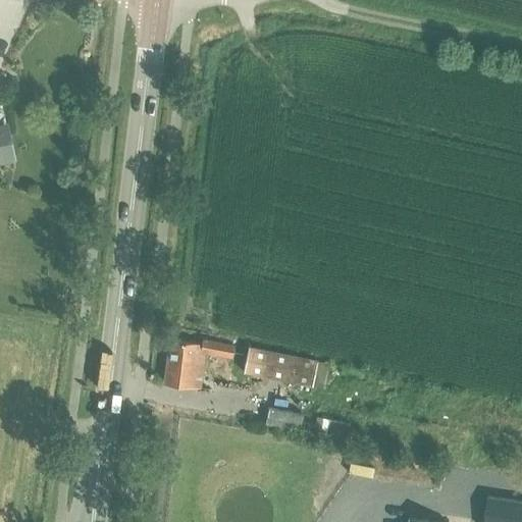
[(0,159),(9,158),(4,129),(0,129),(0,159)]
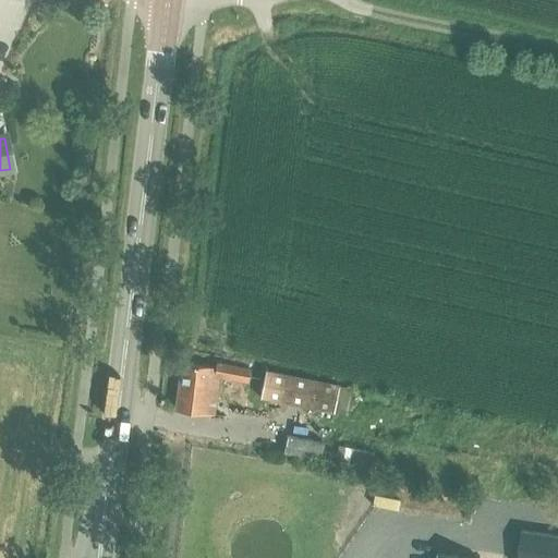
[(214,414),(219,377),(247,383),(250,370),(216,363),(215,367),(180,363),(174,410),(214,414)]
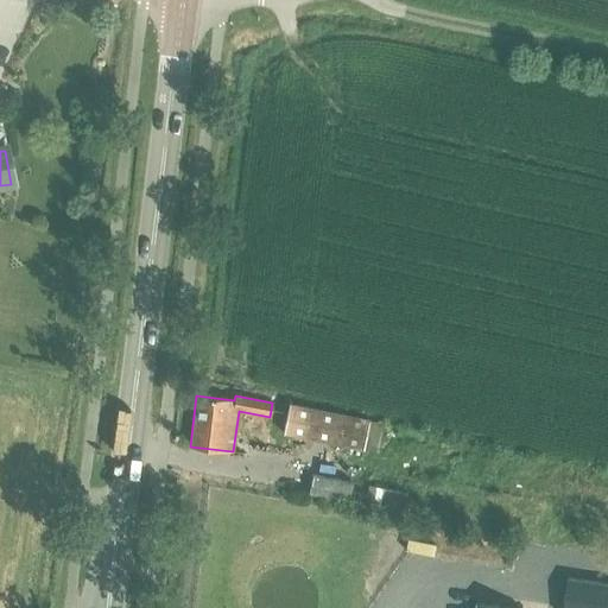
[(283,434),(363,449),(369,419),(289,404),(283,434)]
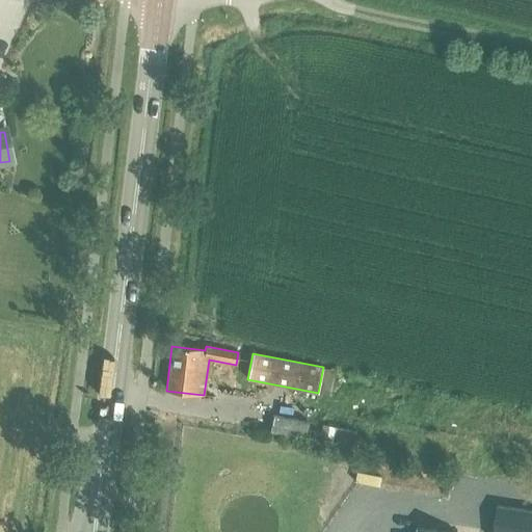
[(272,416),(269,432),(304,440),(309,423),(272,416)]
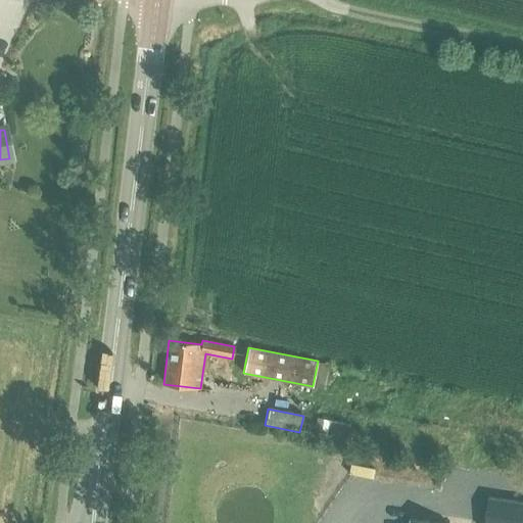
[(522,522),(522,502),(486,496),(482,522),(522,522)]
